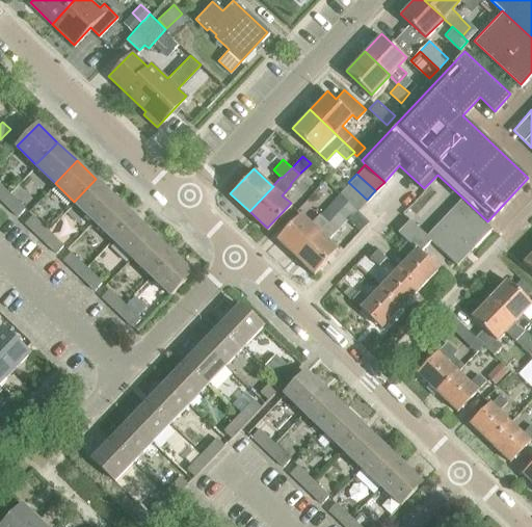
[(74,202),(94,219),(115,198),(96,179),(74,202)]
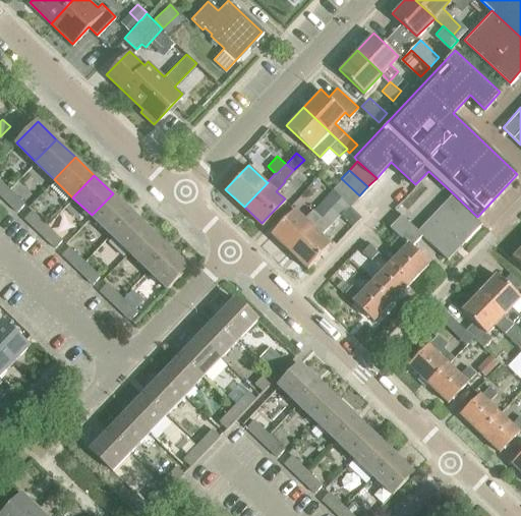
[(0,193),(1,195),(9,188),(0,178),(0,193)]
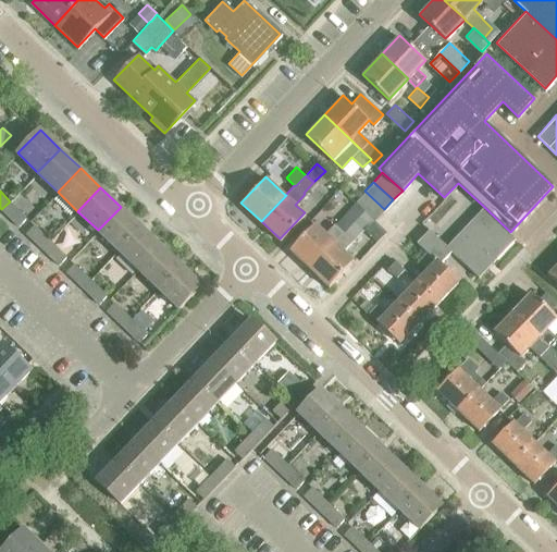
[(364,191),(356,200),(373,218),(374,219),(384,209),(364,191)]
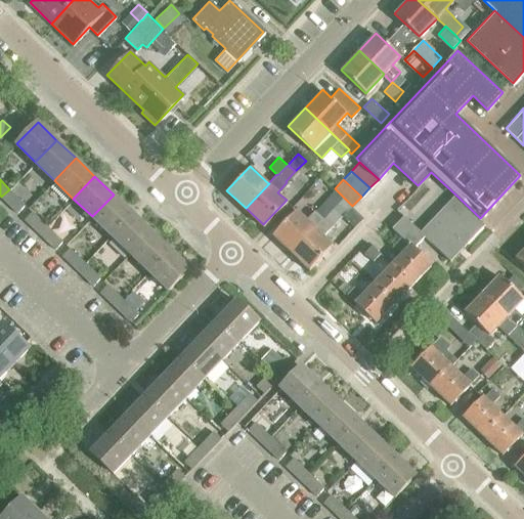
[(272,234),(291,252),(308,269),(332,245),(322,235),(351,205),(335,188),(305,218),(297,210),(272,234)]
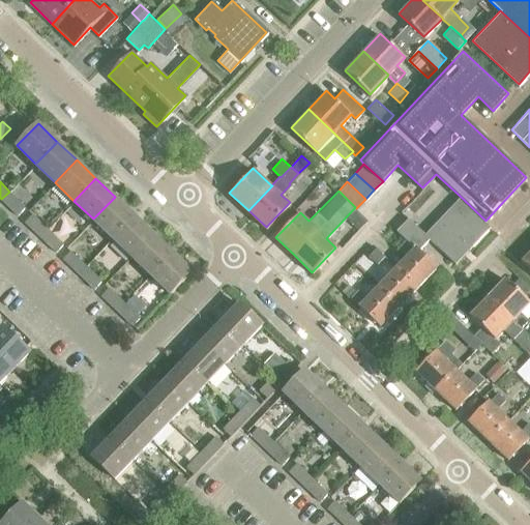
[(9,192),(1,199),(18,214),(25,206),(9,192)]
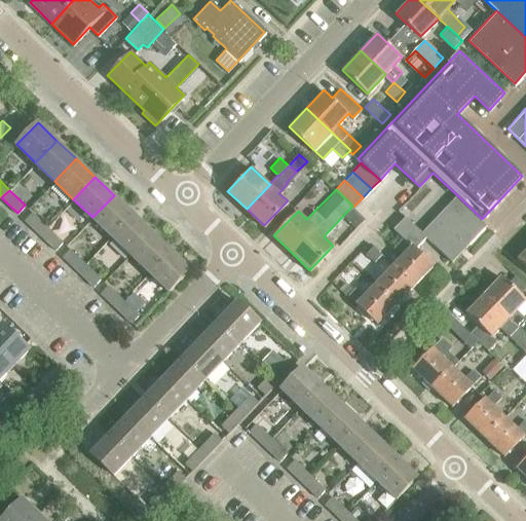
[(456,194),(421,230),(426,234),(452,260),(486,223),(482,219),(456,194)]
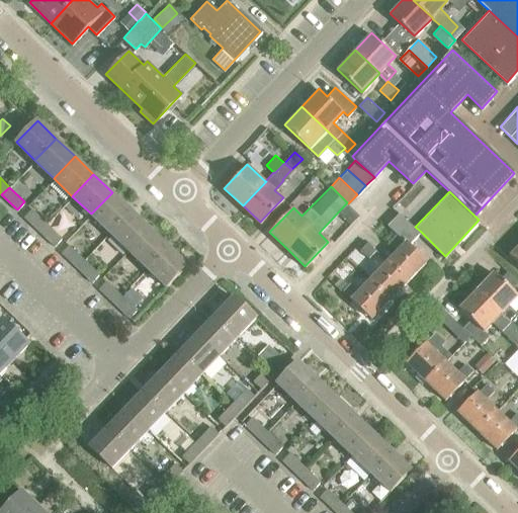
[(91,214),(110,232),(131,209),(112,192),(91,214)]
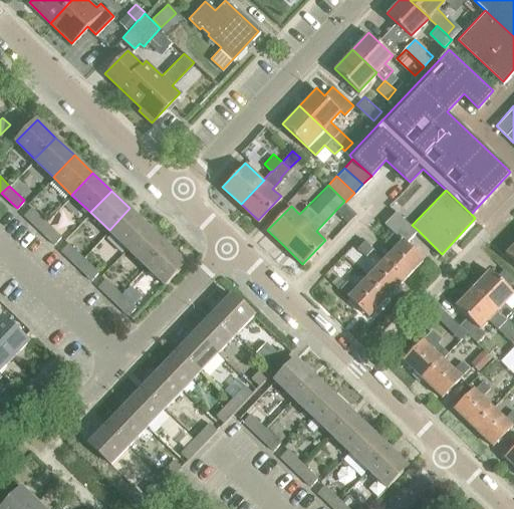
[(23,214),(39,229),(47,221),(31,206),(23,214)]
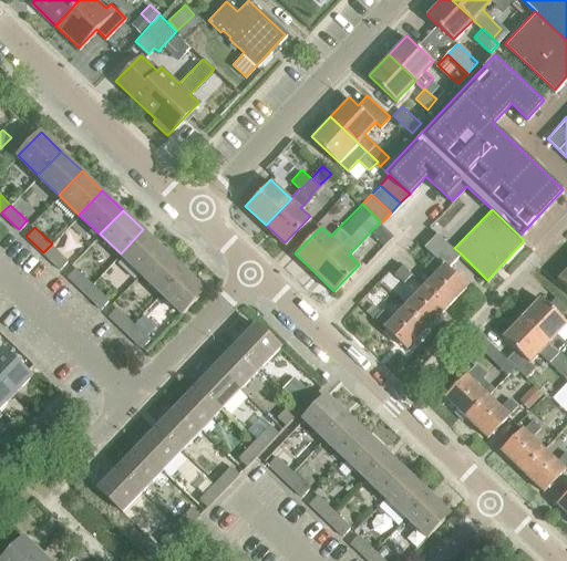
[(121,253),(141,273),(164,249),(143,229),(121,253)]
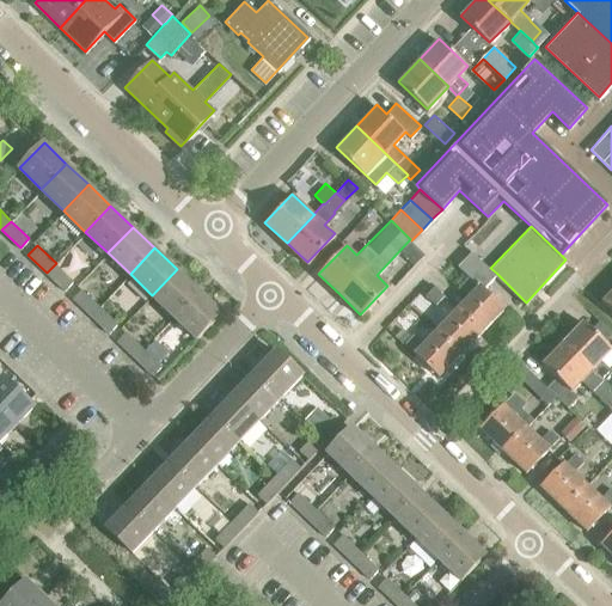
[(470,295),(459,306),(483,329),(503,307),(482,288),(496,273),(490,268),(489,270),(470,252),(458,264),(469,275),(459,285),(470,295)]
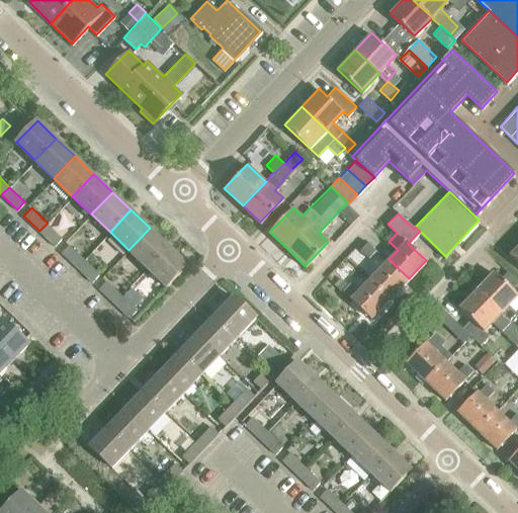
[(48,223),(39,231),(54,244),(62,236),(48,223)]
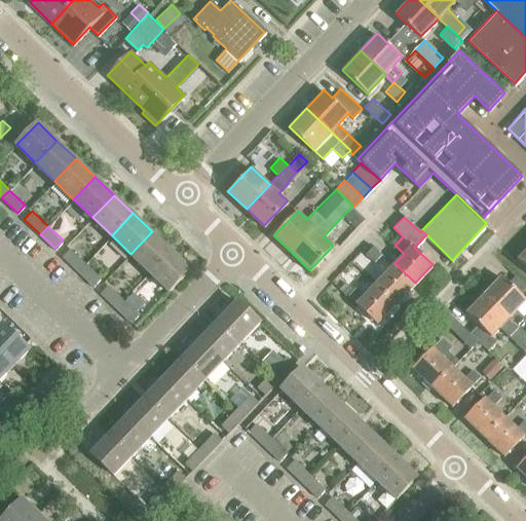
[(130,254),(150,272),(172,250),(152,231),(130,254)]
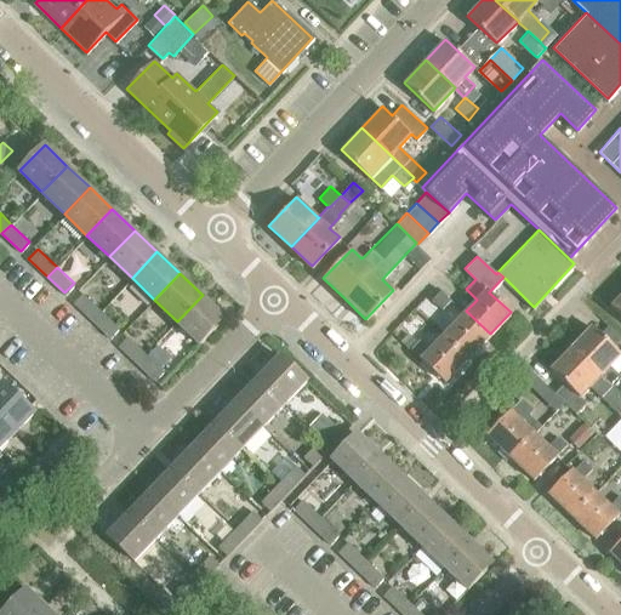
[(433,297),(443,307),(451,299),(442,289),(433,297)]
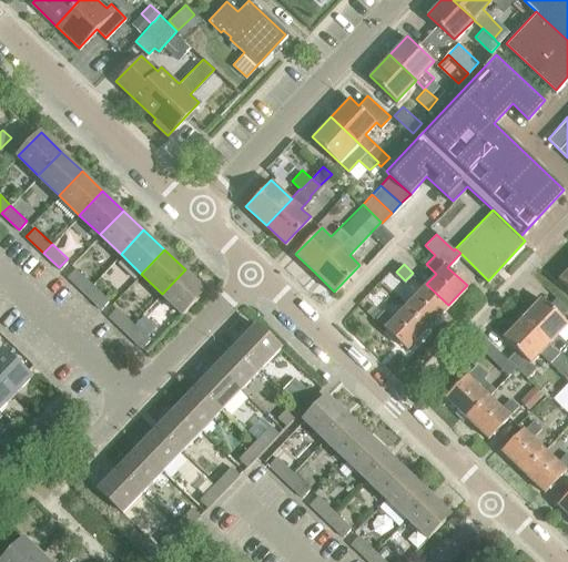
[(68,276),(84,292),(92,283),(77,267),(68,276)]
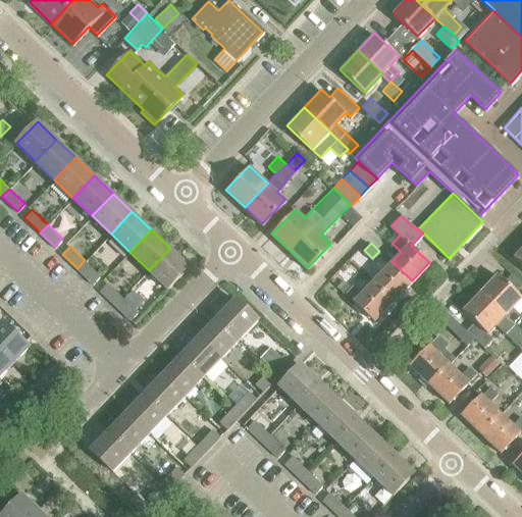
[(170,248),(149,270),(168,288),(189,266),(170,248)]
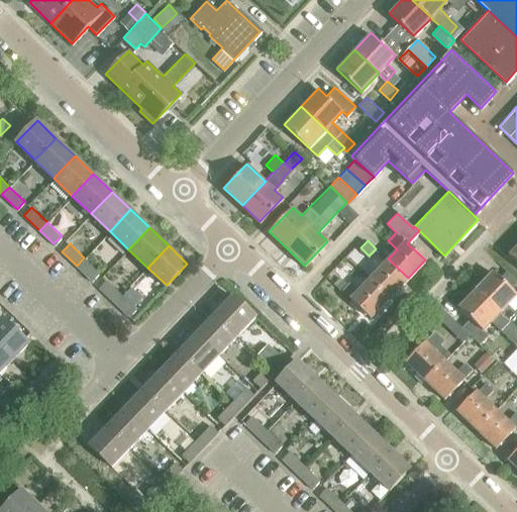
[(84,258),(77,266),(91,280),(99,272),(84,258)]
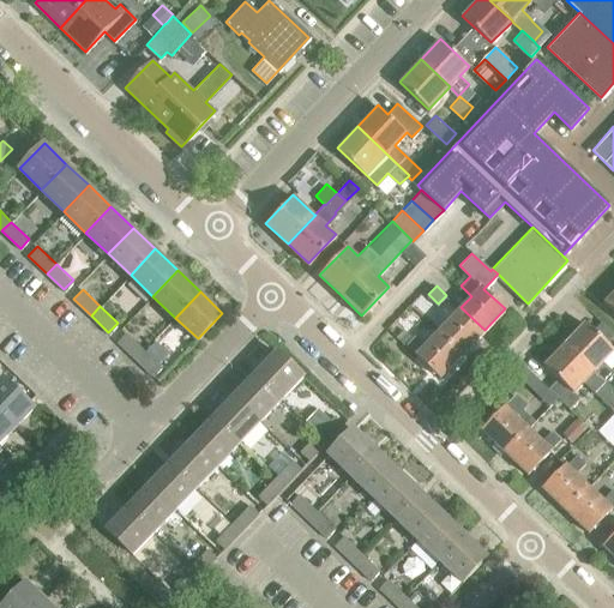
[(461,307),(439,330),(464,353),(485,330),(461,307)]
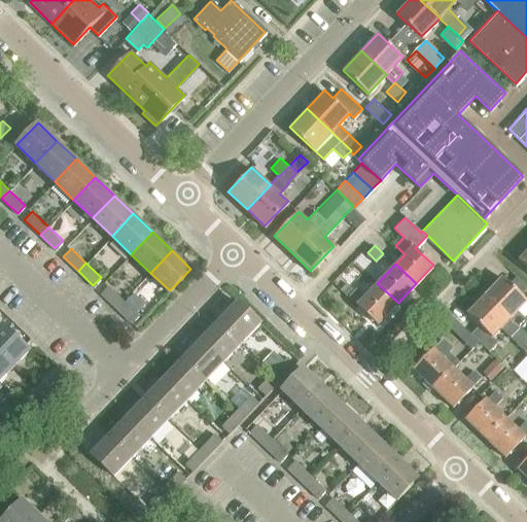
[(526,299),(502,276),(485,294),(526,334),(526,317),(518,309),(526,299)]
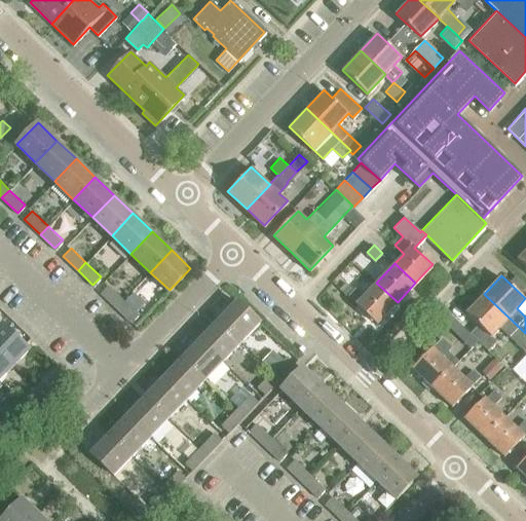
[(398,302),(376,283),(364,295),(354,287),(347,294),(377,323),(398,302)]
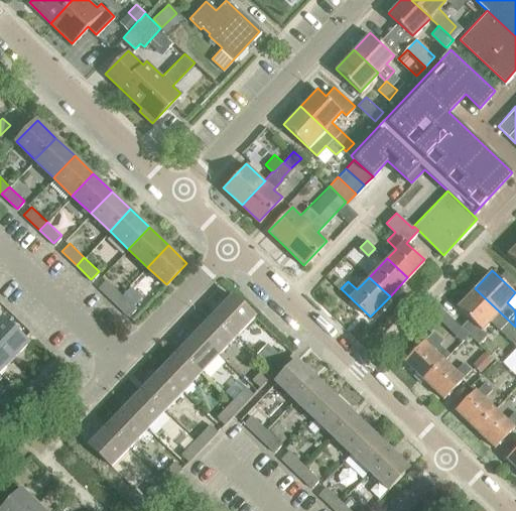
[(99,286),(114,301),(122,293),(106,279),(99,286)]
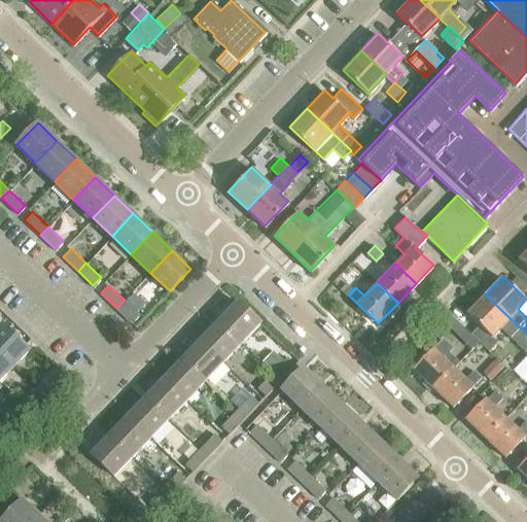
[(124,300),(116,308),(131,321),(138,314),(136,311),(144,302),(134,291),(125,301),(124,300)]
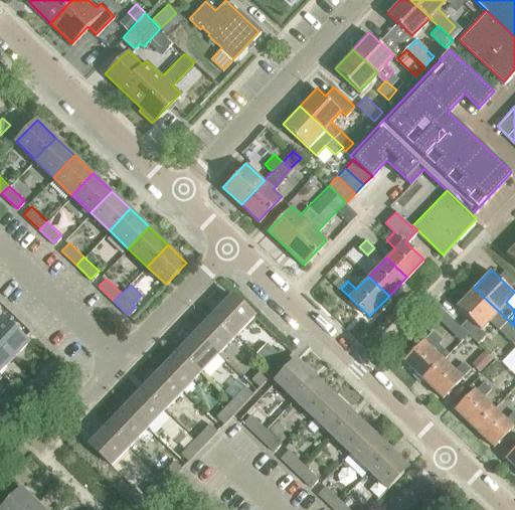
[(514,326),(474,288),(457,305),(468,316),(460,325),(478,341),(486,333),(481,328),(490,319),(514,343),(514,326)]
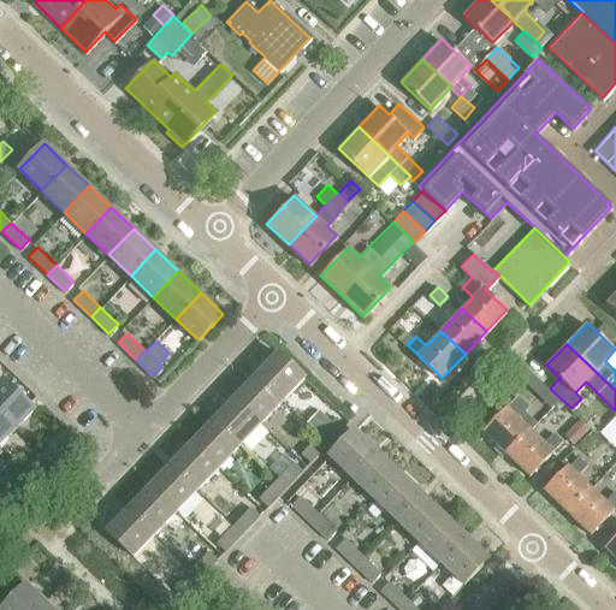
[(278,353),(256,374),(283,400),(304,377),(278,353)]
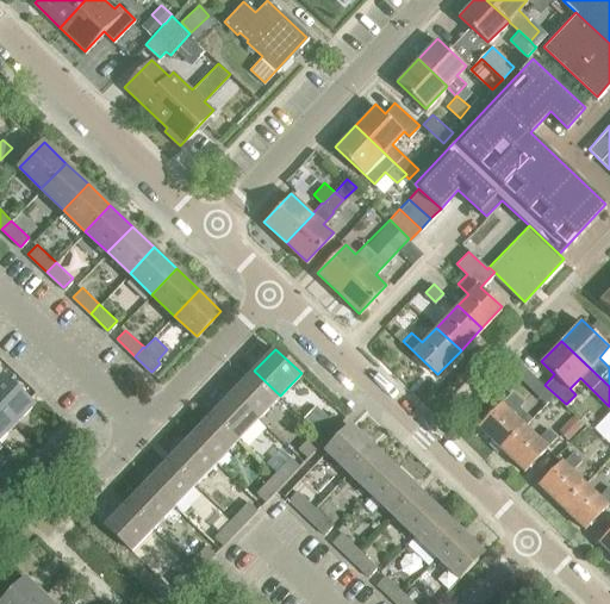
[(528,367),(521,375),(534,388),(541,380),(528,367)]
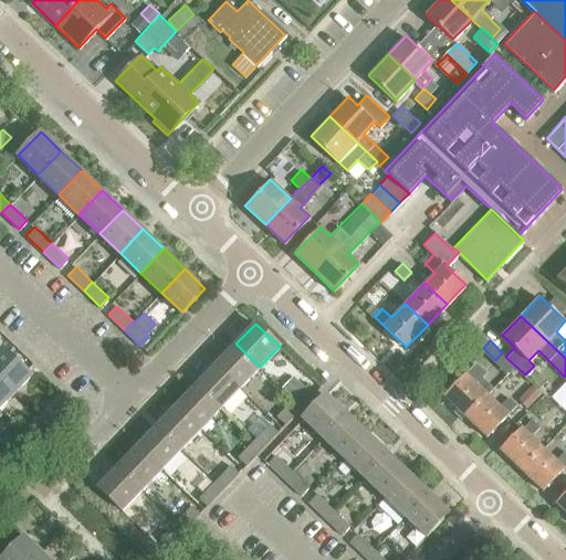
[(236,344),(217,365),(240,387),(260,367),(236,344)]
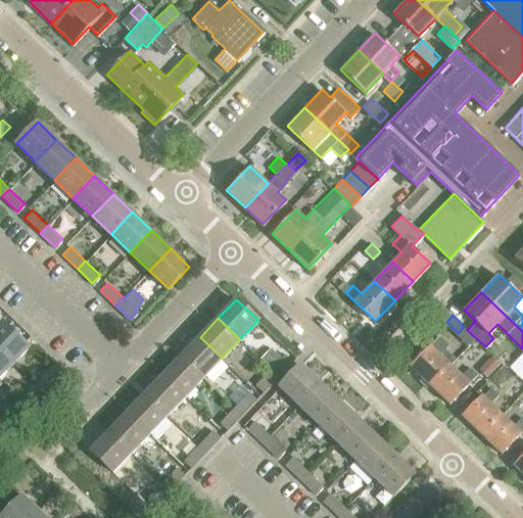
[(4,321),(0,324),(0,348),(11,360),(13,362),(30,345),(4,321)]
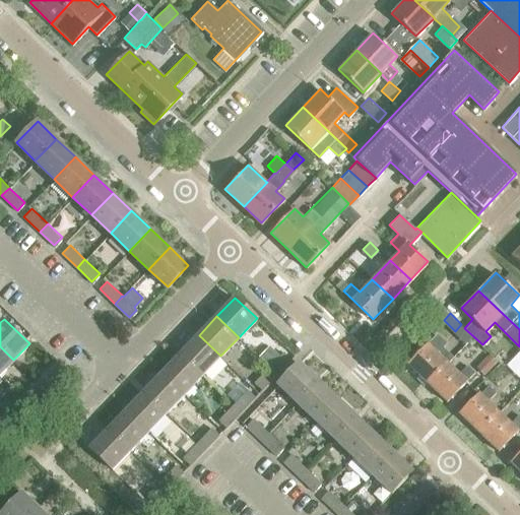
[(199,335),(181,355),(202,374),(220,356),(199,335)]
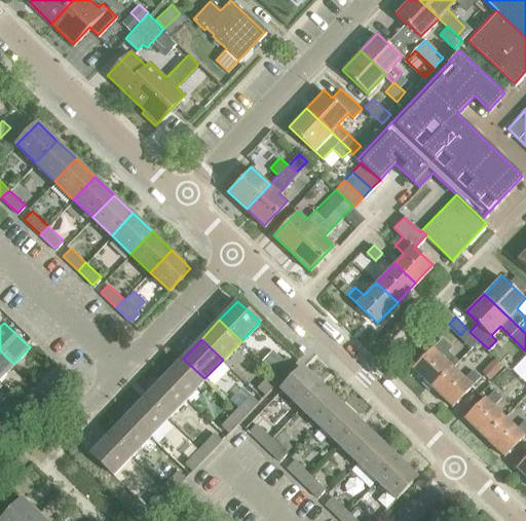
[(433,347),(412,369),(433,387),(451,366),(457,360),(446,348),(449,345),(442,339),(433,348),(433,347)]
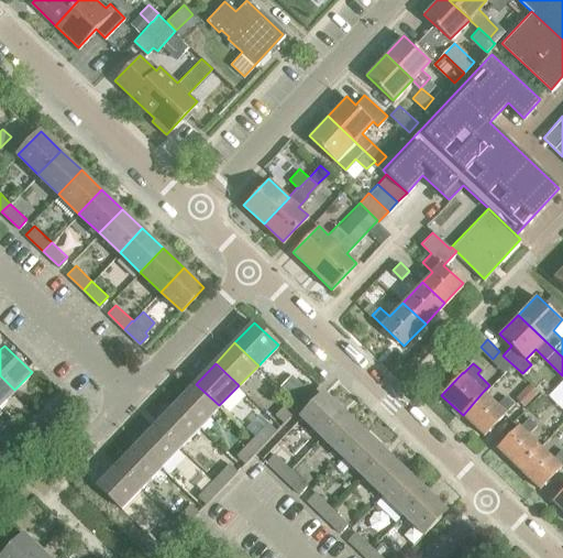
[(0,375),(0,404),(14,390),(12,387),(0,375)]
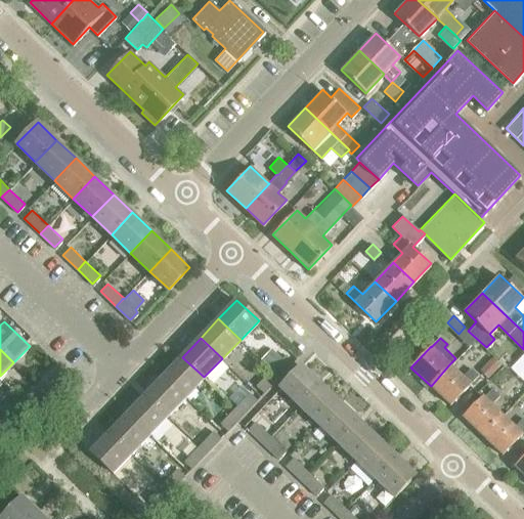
[(523,380),(523,351),(510,365),(523,380)]
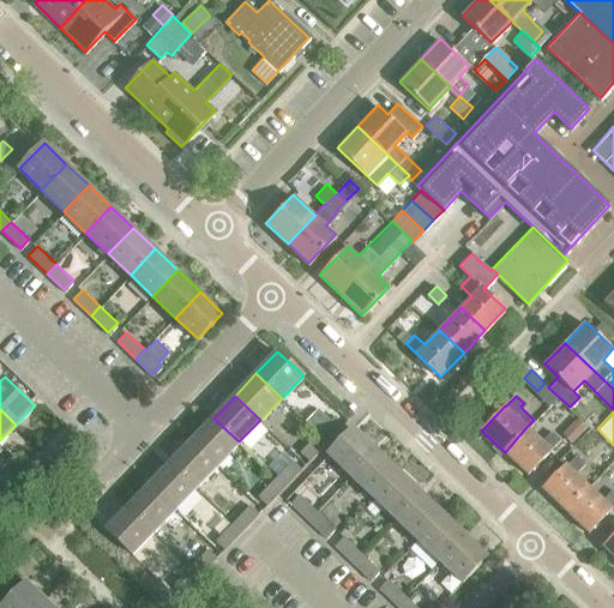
[(335,415),(318,433),(326,441),(343,423),(335,415)]
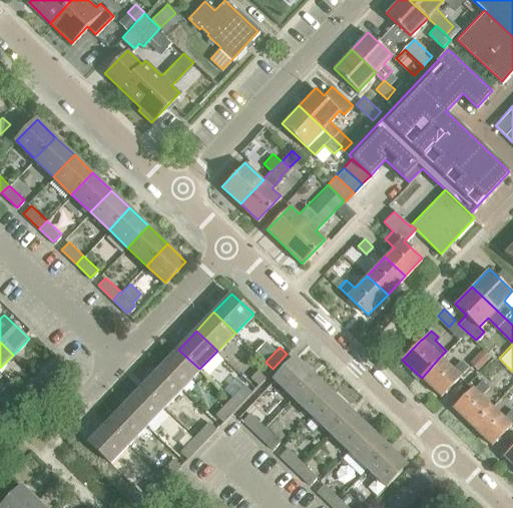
[(484,347),(477,354),(484,360),(490,354),(484,347)]
